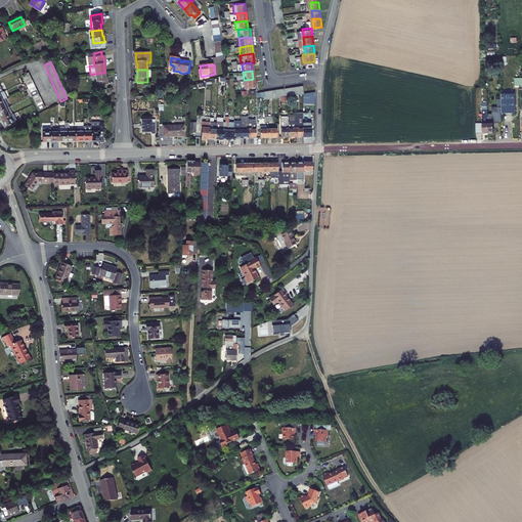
[(43,109),(28,73),(22,76),(37,111),(43,109)]
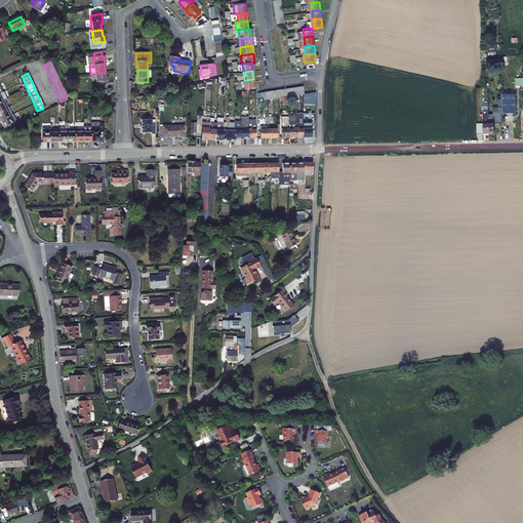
[(106,80),(105,73),(94,74),(96,86),(108,85),(107,80),(106,80)]
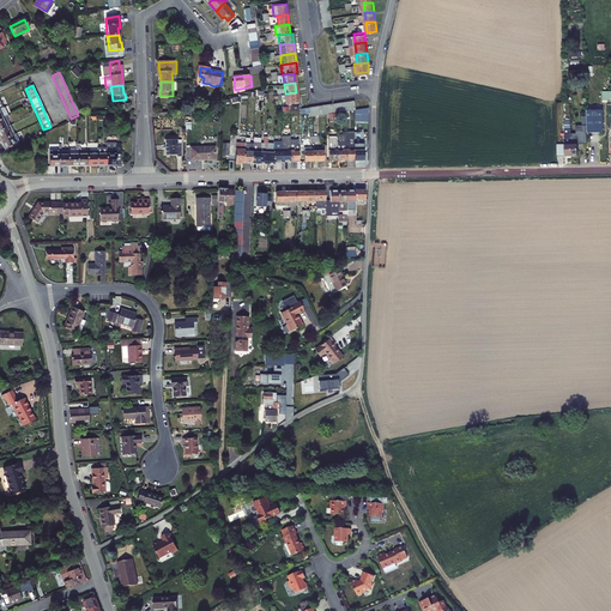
[(296,92),(285,94),(288,104),(297,103),(296,92)]
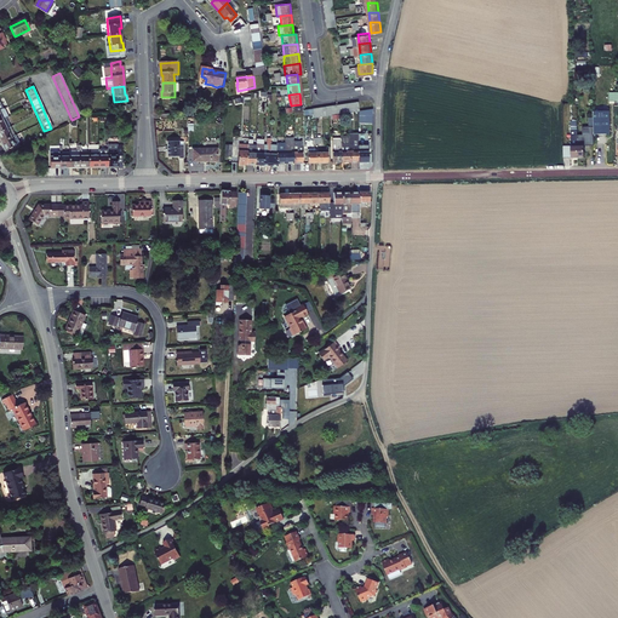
[(375,106),(361,107),(361,120),(375,120),(375,106)]
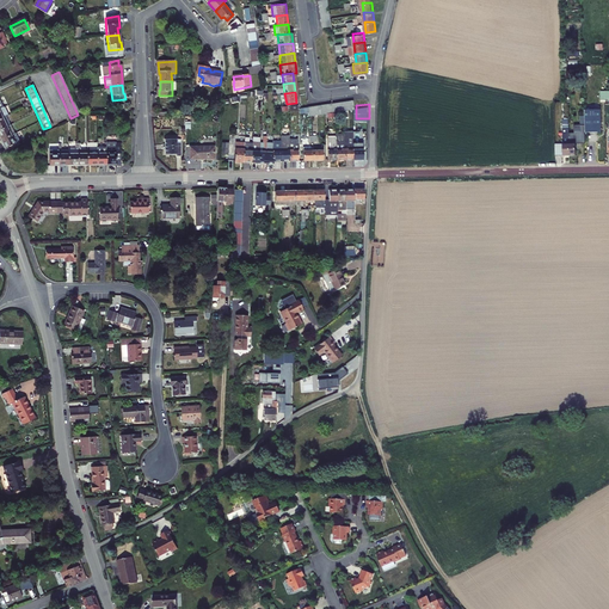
[(600,111),(584,111),(585,134),(600,134),(600,111)]
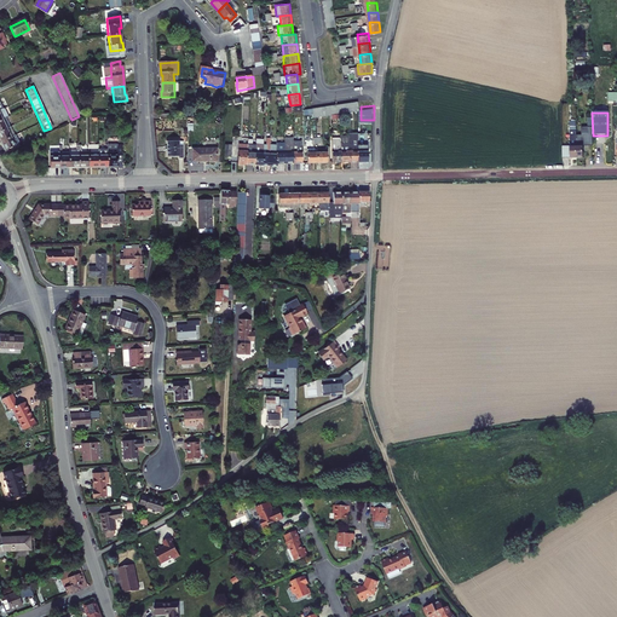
[(9,127),(0,130),(0,140),(9,137),(12,136),(9,127)]
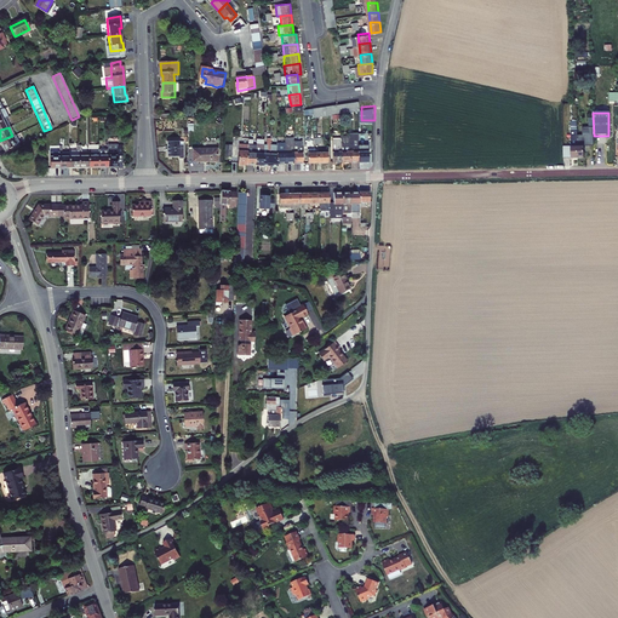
[(9,137),(0,141),(0,144),(3,150),(12,146),(9,137)]
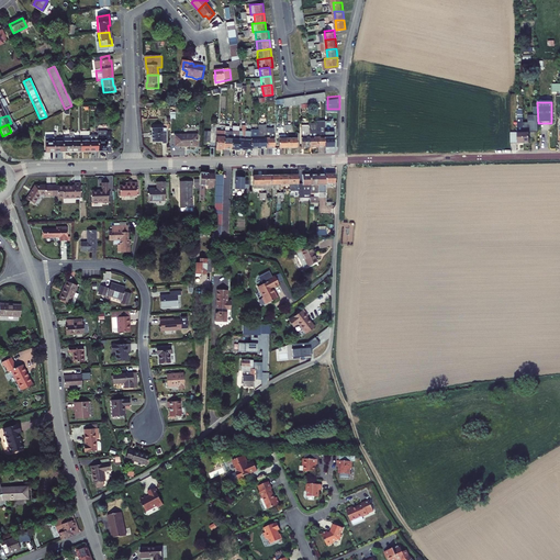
[(53,129),(49,129),(51,141),(44,141),(44,144),(44,154),(53,154),(53,129)]
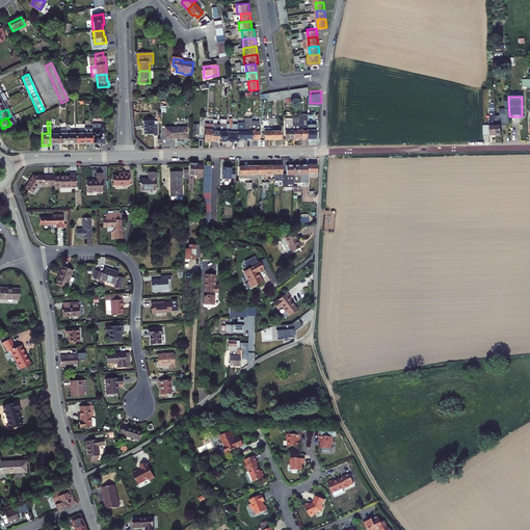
[(54,122),(50,122),(50,146),(58,146),(58,132),(52,132),(52,127),(54,127),(54,122)]
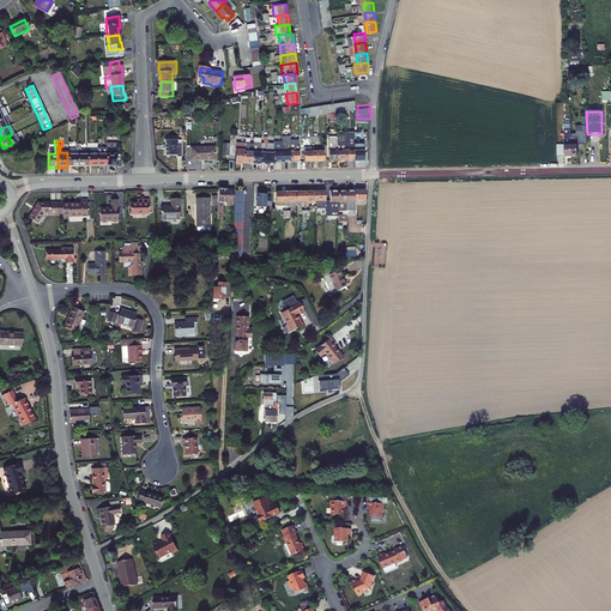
[(179,156),(179,158),(183,158),(183,141),(168,141),(168,156),(179,156)]
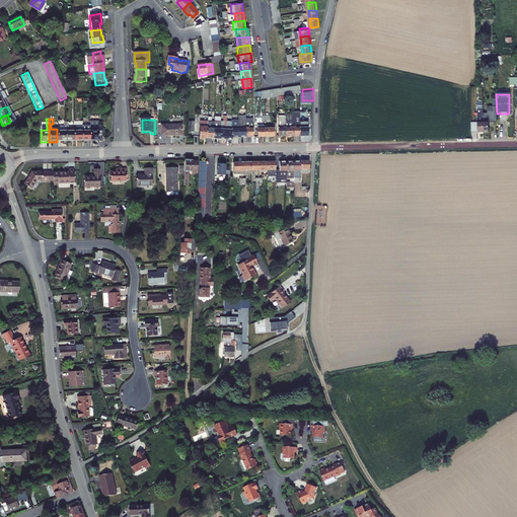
[(286,137),(285,120),(278,120),(279,136),(277,136),(277,139),(281,139),(281,137),(286,137)]
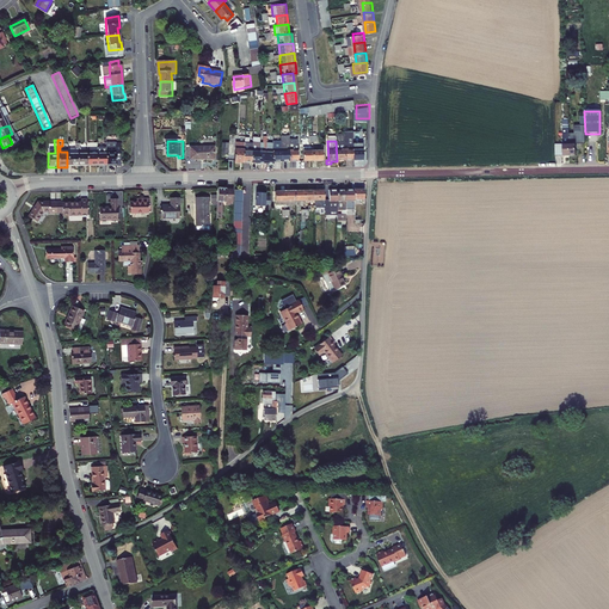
[(235,164),(245,164),(246,145),(241,145),(241,147),(237,147),(235,164)]
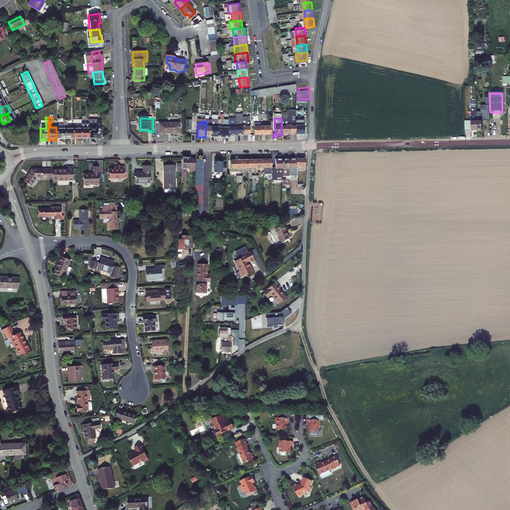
[(66,122),(64,122),(64,140),(72,139),(72,127),(66,127),(66,122)]
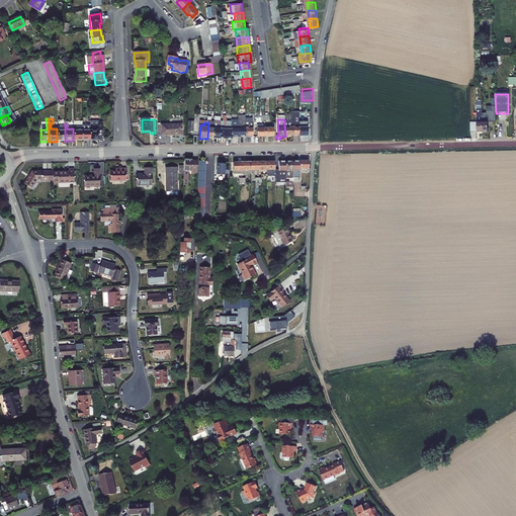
[(73,123),(73,129),(73,141),(82,141),(81,126),(81,123),(73,123)]
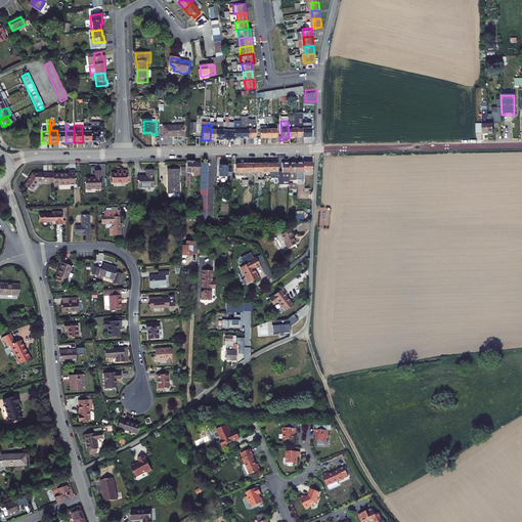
[(99,128),(91,128),(92,142),(100,142),(100,140),(104,140),(103,126),(99,126),(99,128)]
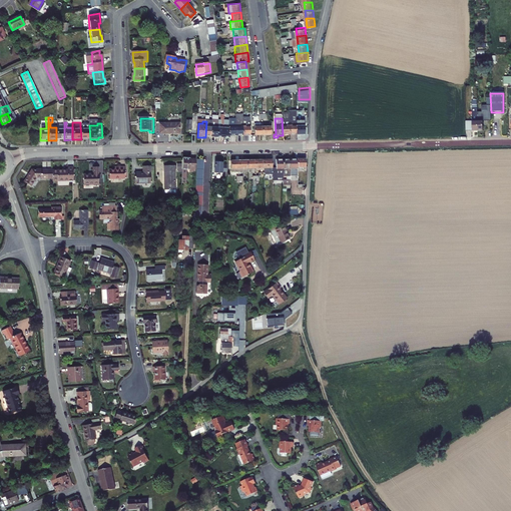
[(181,124),(160,124),(160,134),(180,134),(181,124)]
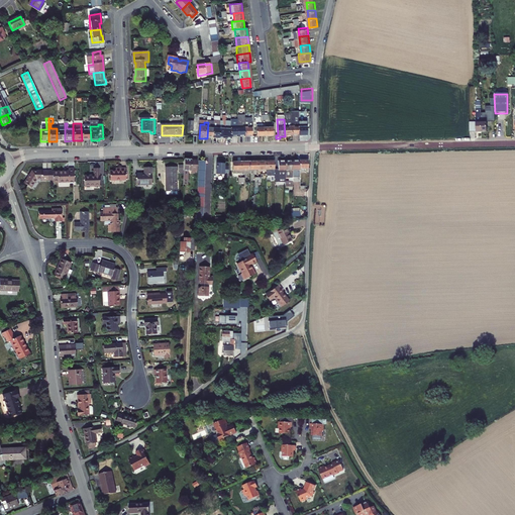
[(81,126),(82,140),(91,140),(90,126),(81,126)]
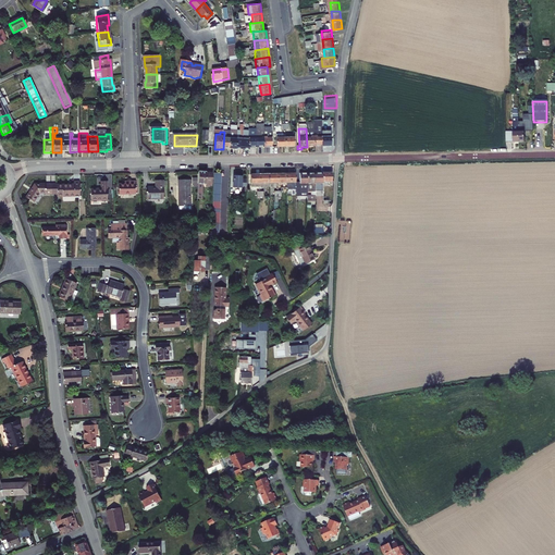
[(286,148),(286,138),(286,136),(275,136),(276,148),(286,148)]
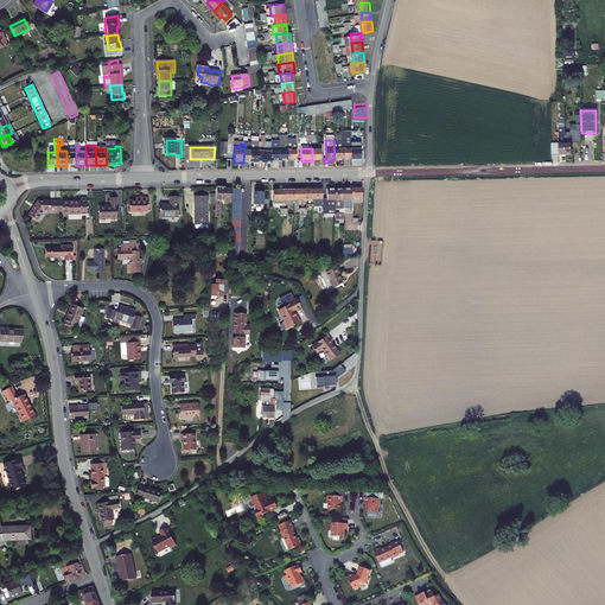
[(360,150),(350,151),(350,160),(361,159),(360,150)]
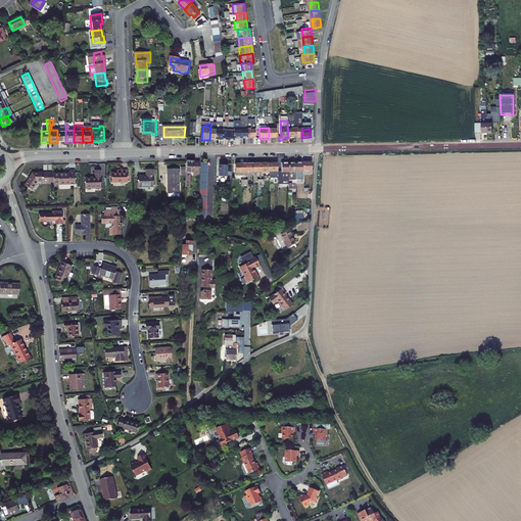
[(276,130),(269,130),(269,139),(277,138),(276,130)]
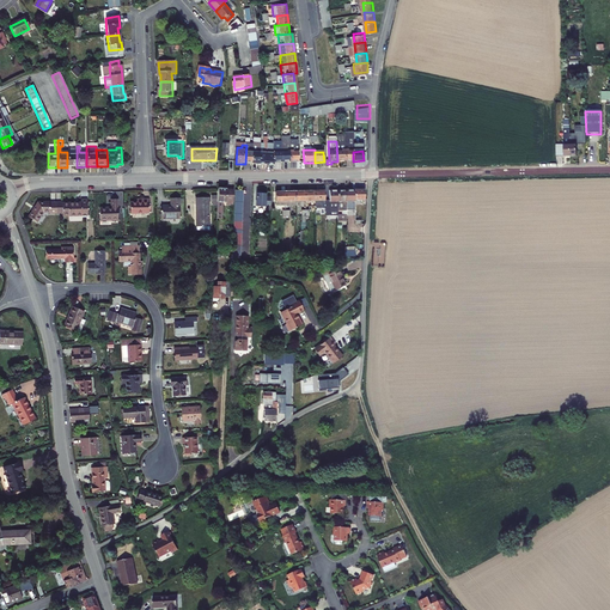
[(231,187),(221,187),(220,217),(226,217),(227,200),(230,201),(231,187)]
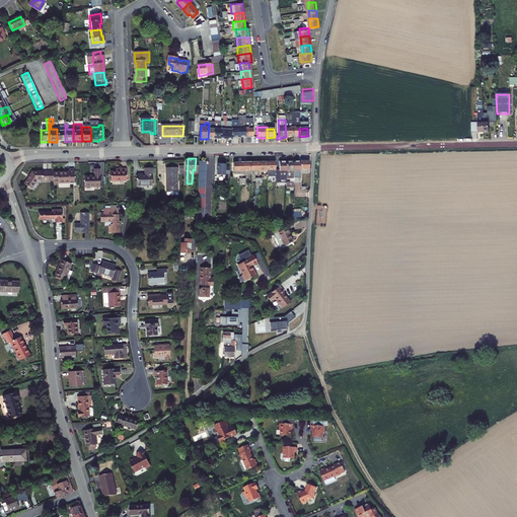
[(209,159),(202,159),(200,221),(200,222),(206,222),(209,159)]
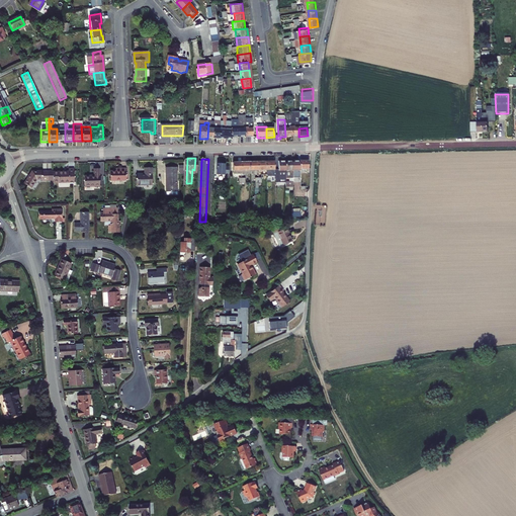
[(285,177),(286,173),(285,160),(278,161),(278,174),(274,174),(274,182),(279,181),(279,177),(285,177)]
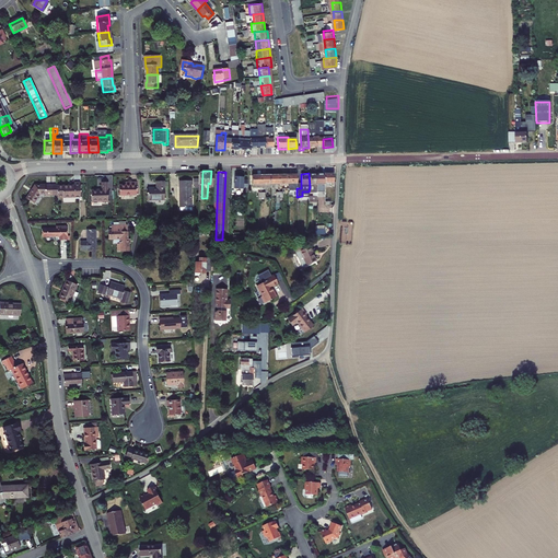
[(333,173),(324,173),(324,187),(333,187),(333,173)]
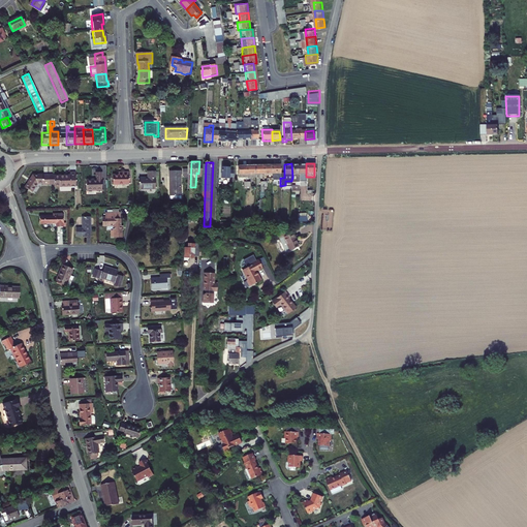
[(255,174),(255,164),(247,165),(247,174),(255,174)]
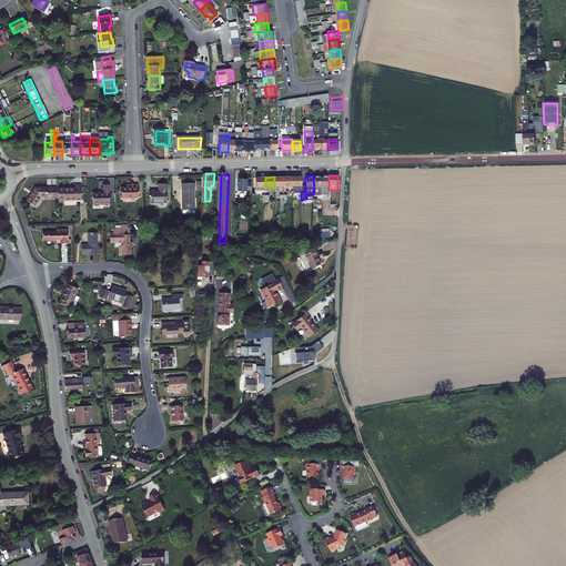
[(274,187),(283,185),(283,177),(274,177),(274,187)]
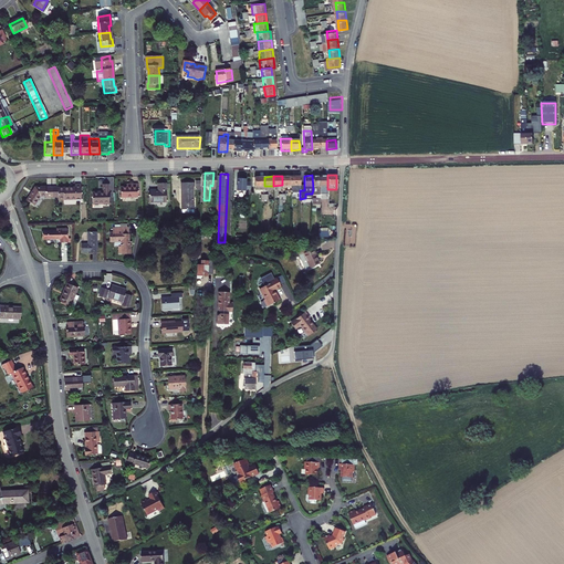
[(292,185),(292,176),(282,176),(282,185),(292,185)]
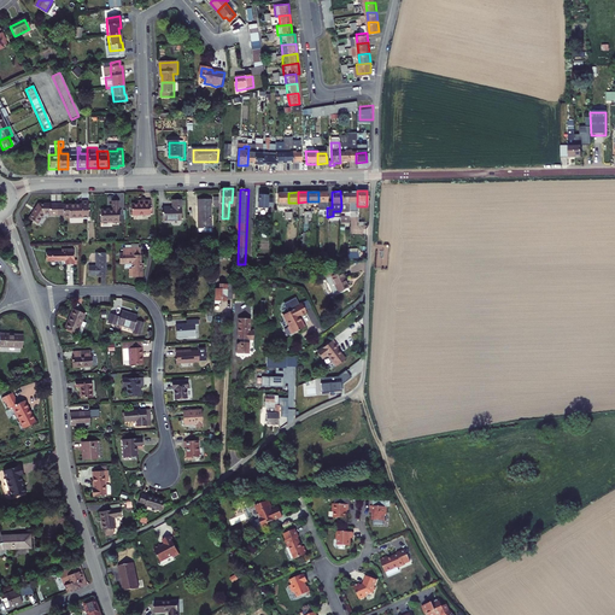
[(273,193),(264,193),(263,205),(271,205),(271,204),(273,204),(273,209),(276,209),(276,197),(273,195),(273,193)]
